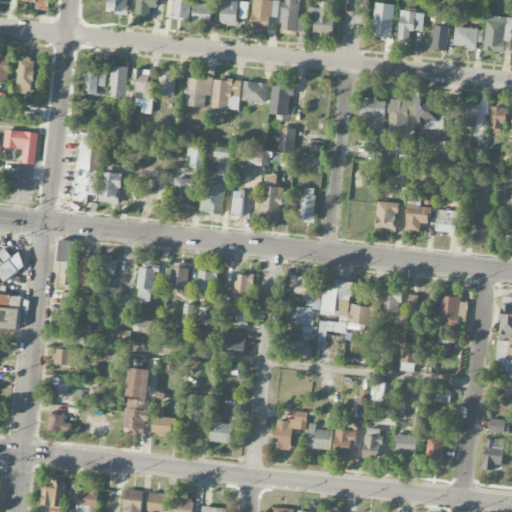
[(130,14),(130,0),(107,0),(107,13),(130,14)]
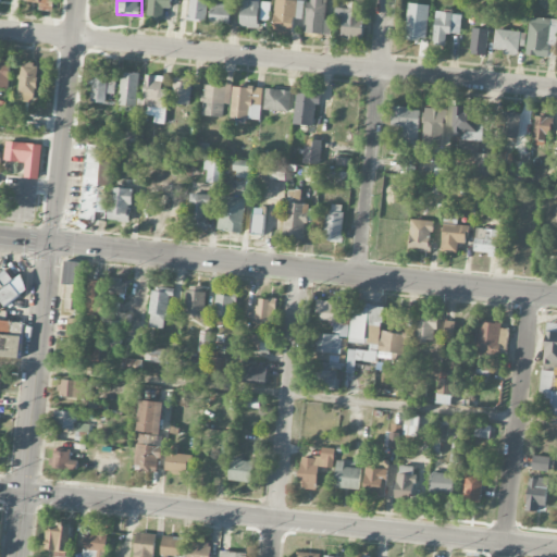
[(162,20),(164,8),(170,9),(171,0),(148,0),(146,17),(162,20)]
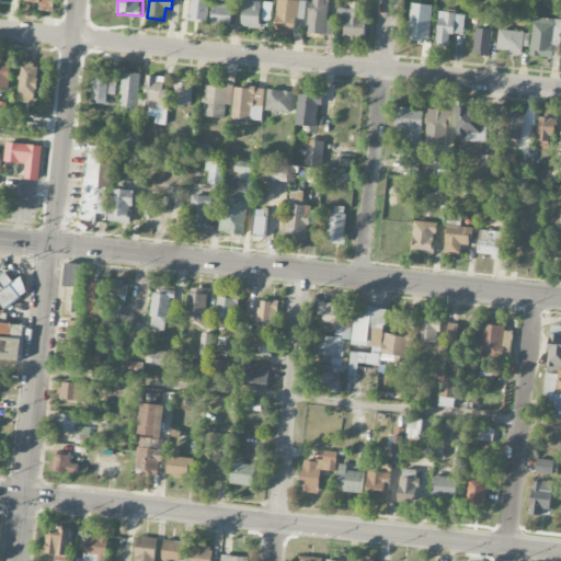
[(207,21),(208,0),(191,0),(190,20),(207,21)]
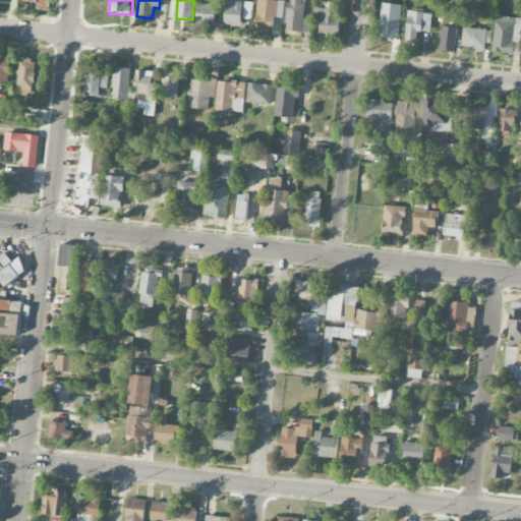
[(243,0),(226,0),(225,25),(242,26),(243,0)]
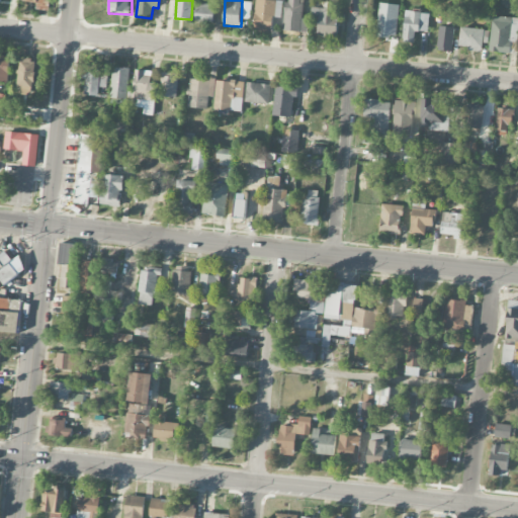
[(272,31),(273,17),(281,17),(282,1),(271,0),(255,0),(254,30),(272,31)]
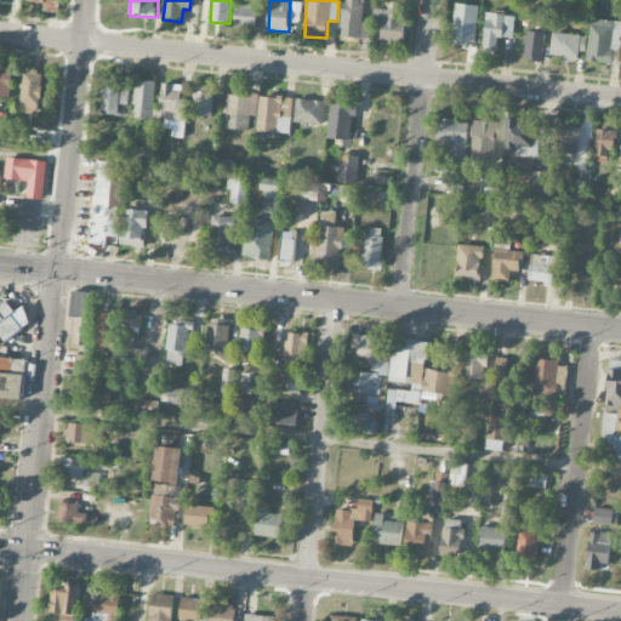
[(363,38),(364,0),(342,0),(341,38),(363,38)]
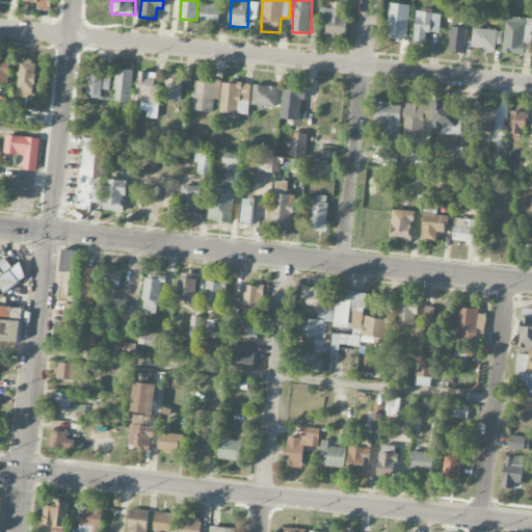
[(249,19),(258,20),(258,2),(249,2),(249,19)]
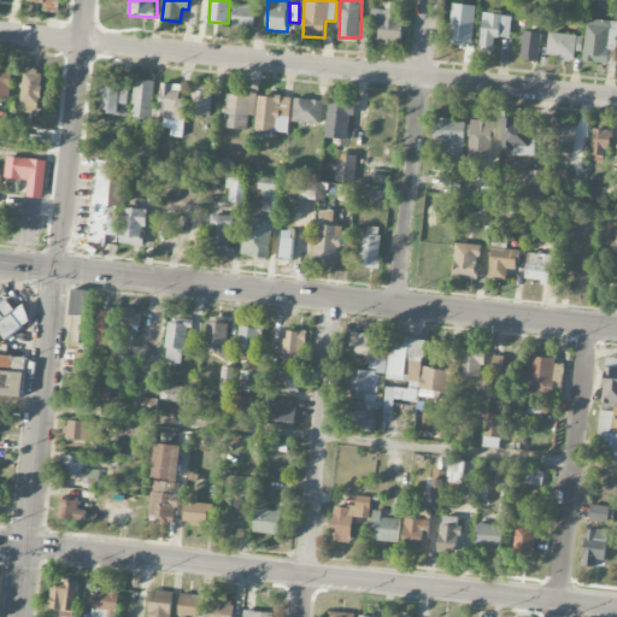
[(233,25),(254,27),(256,5),(234,4),(233,25)]
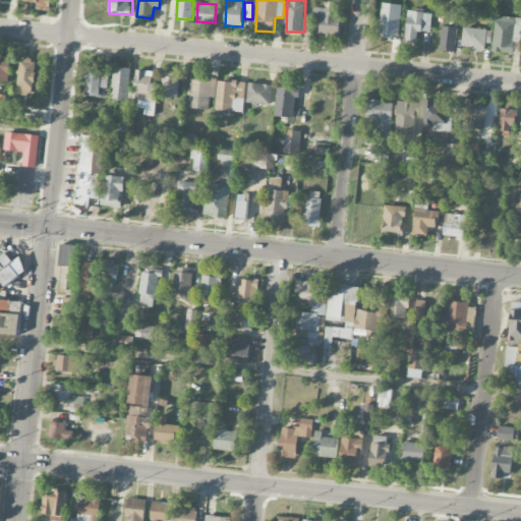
[(400,37),(401,4),(381,3),(380,37),(400,37)]
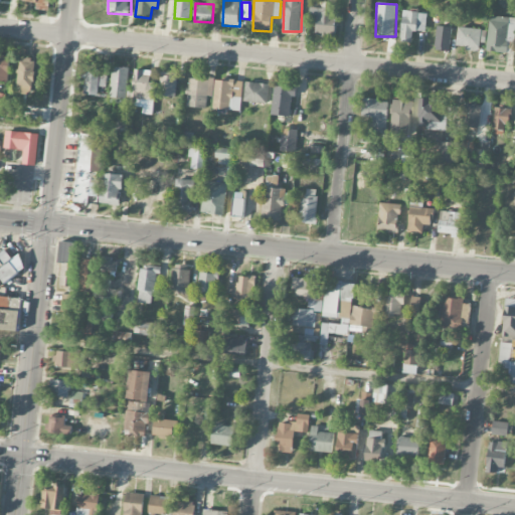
[(316,35),(336,36),(337,7),(311,6),(310,20),(317,20),(316,35)]
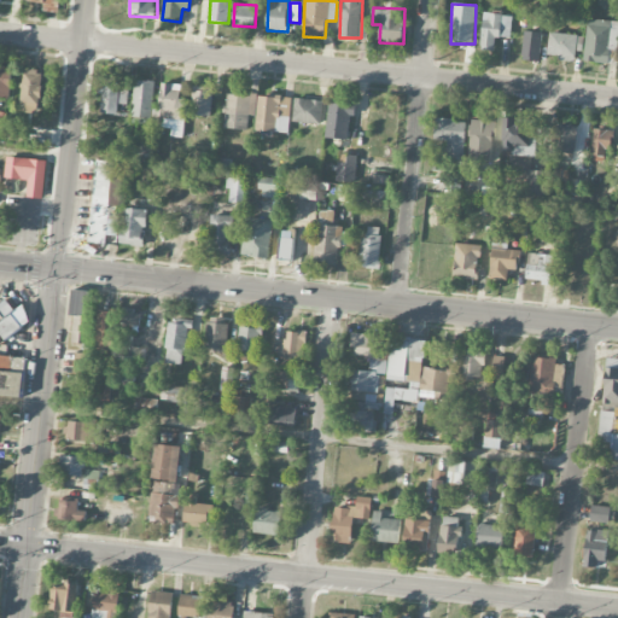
[(481,48),(494,48),(495,38),(511,39),(512,16),(483,15),(481,48)]
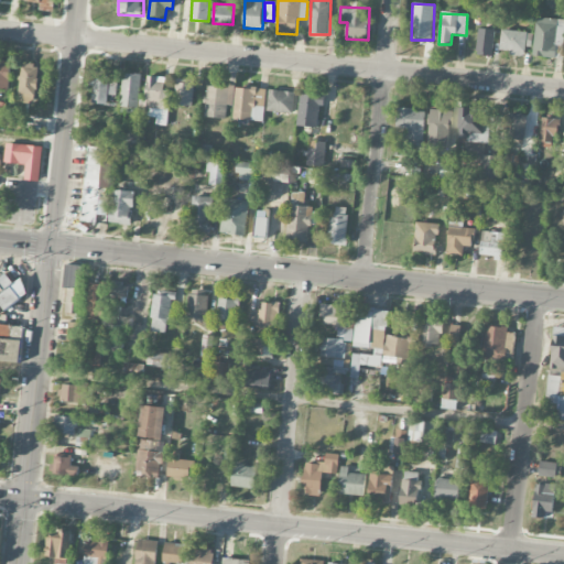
[(532,55),(554,58),(557,30),(563,30),(563,20),(537,17),(532,55)]
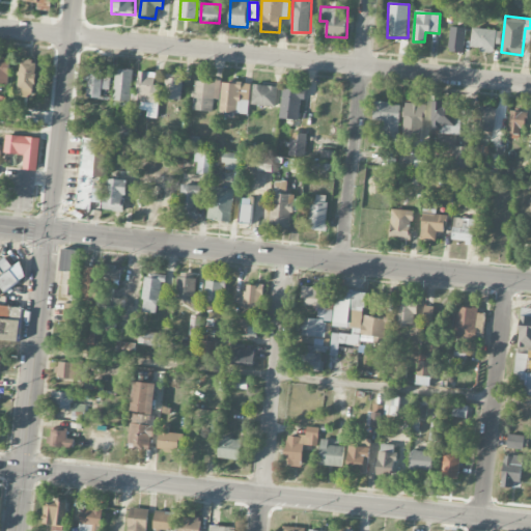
[(449,52),(465,53),(466,28),(450,27),(449,52)]
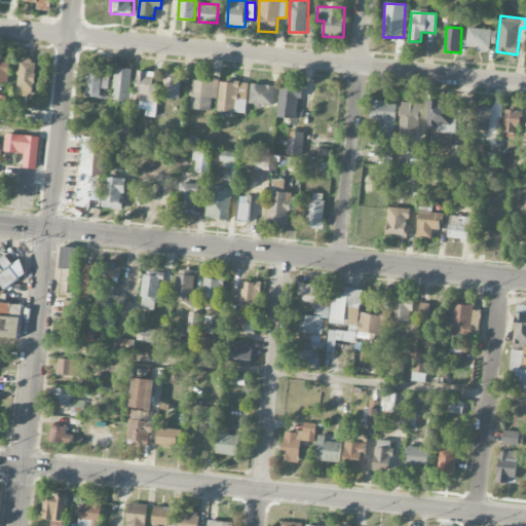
[(465,46),(475,47),(475,51),(489,52),(492,30),(467,28),(465,46)]
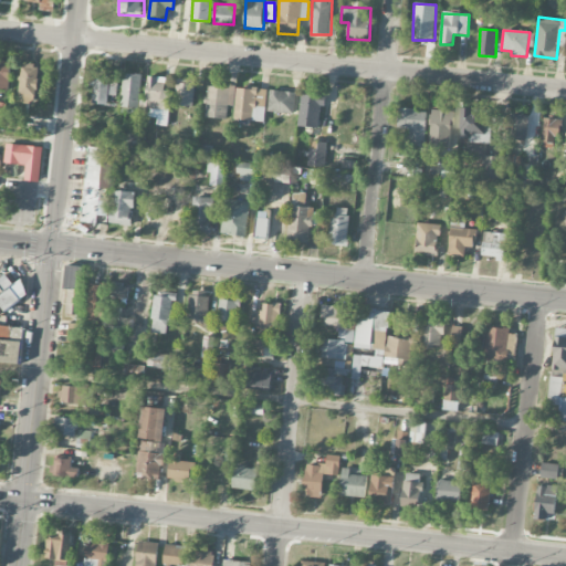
[(9,62),(0,61),(0,88),(9,90),(9,62)]
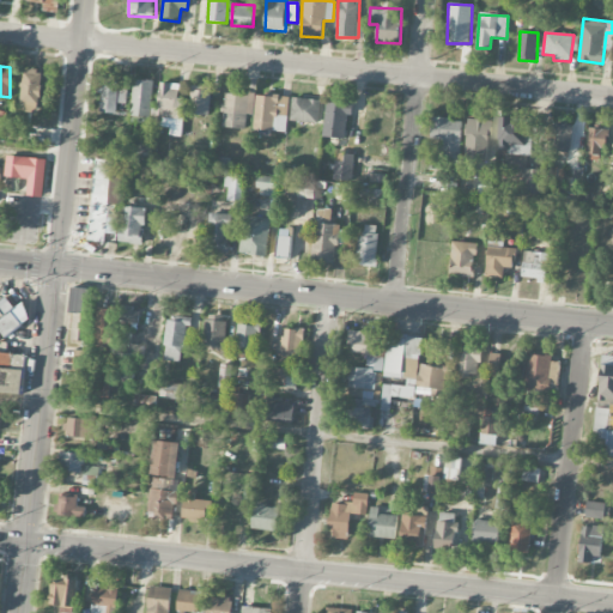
[(38,105),(43,72),(24,68),(20,102),(38,105)]
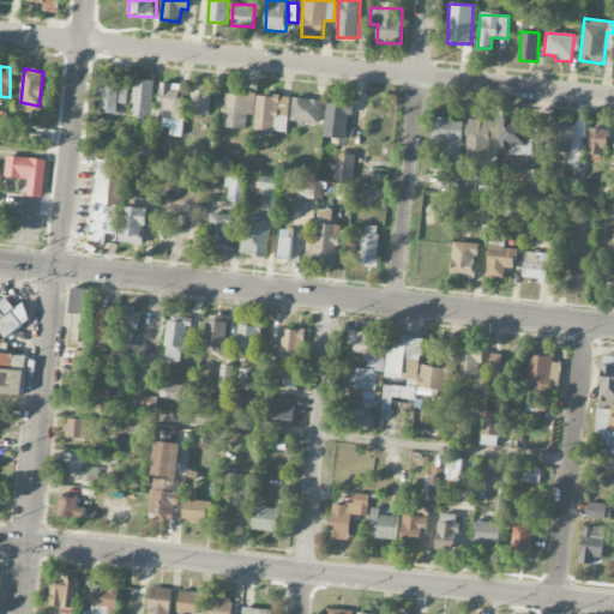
[(127,104),(127,89),(120,89),(120,82),(102,80),(101,113),(115,113),(115,104),(127,104)]
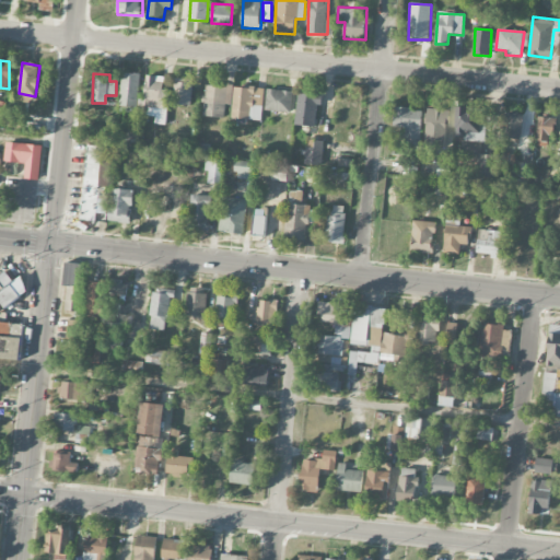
[(138,73),(121,73),(120,112),(138,112),(138,73)]
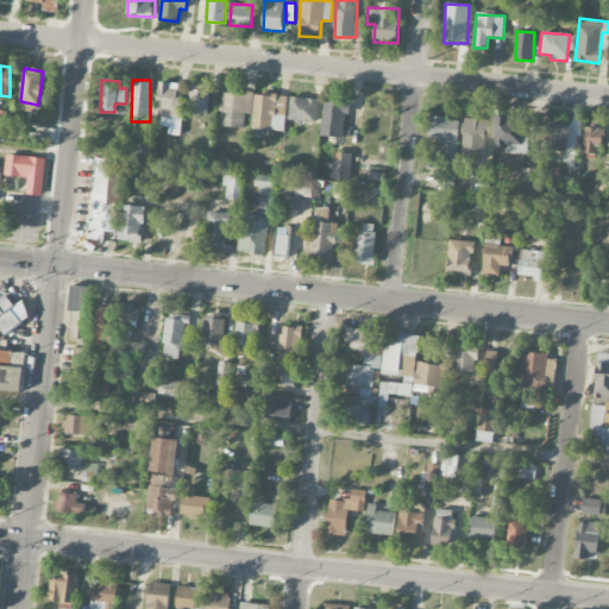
[(189,114),(208,114),(209,86),(190,86),(189,114)]
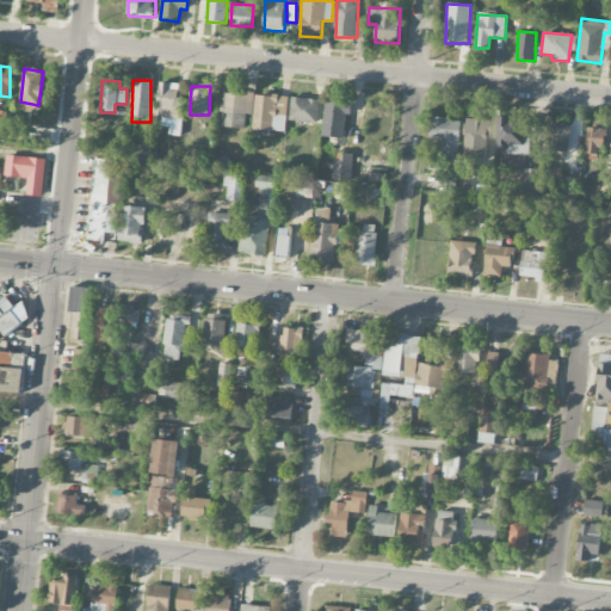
[(224,92),(221,127),(245,129),(246,115),(252,115),(254,94),(224,92)]
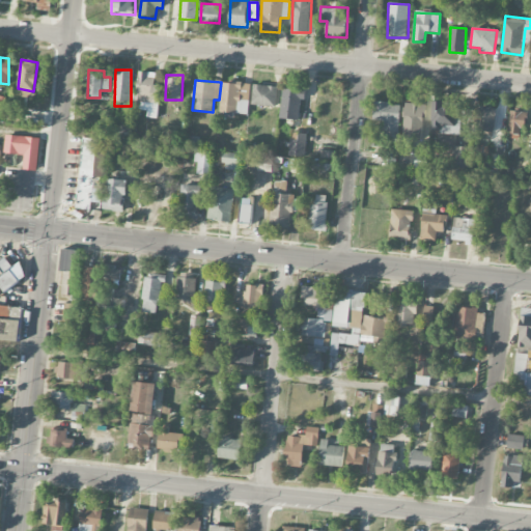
[(236,114),(239,100),(249,102),(251,84),(223,81),(219,112),(236,114)]
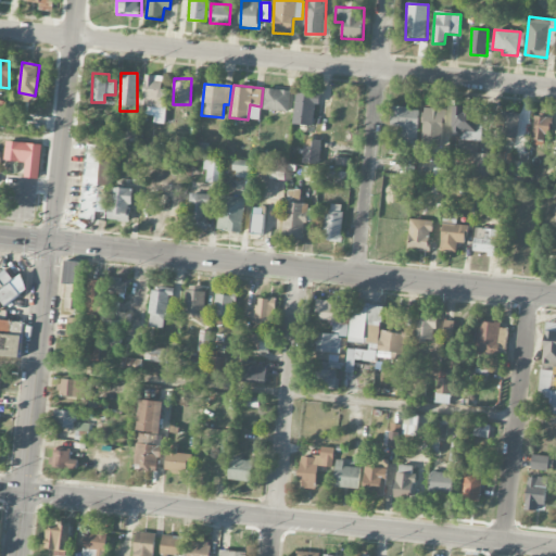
[(264,110),(289,111),(290,90),(265,89),(264,110)]
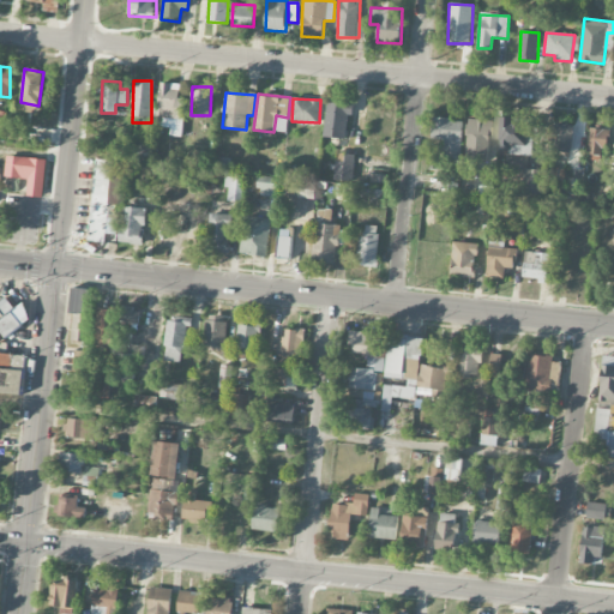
[(353,104),(326,103),(324,138),(345,138),(347,115),(353,115),(353,104)]
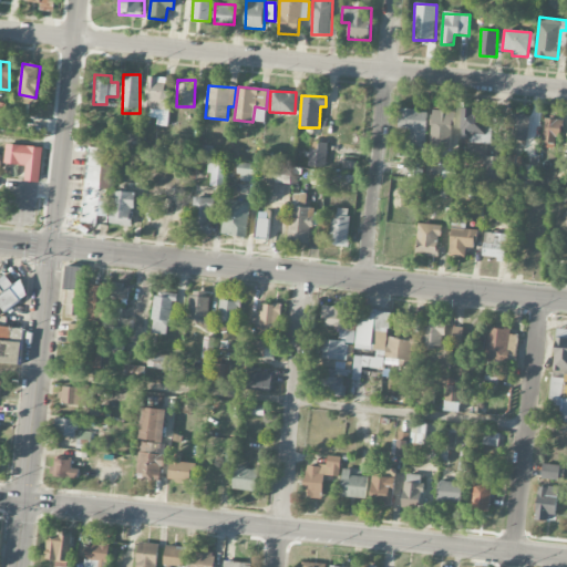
[(399,129),(410,130),(409,147),(425,147),(426,111),(400,110),(399,129)]
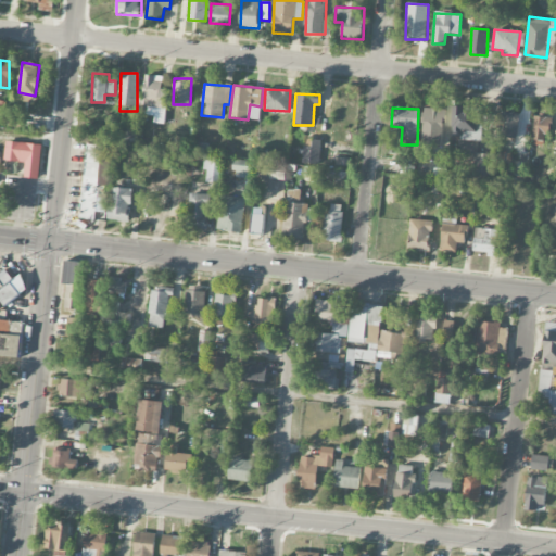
[(482,140),(483,109),(453,108),(452,139),(482,140)]
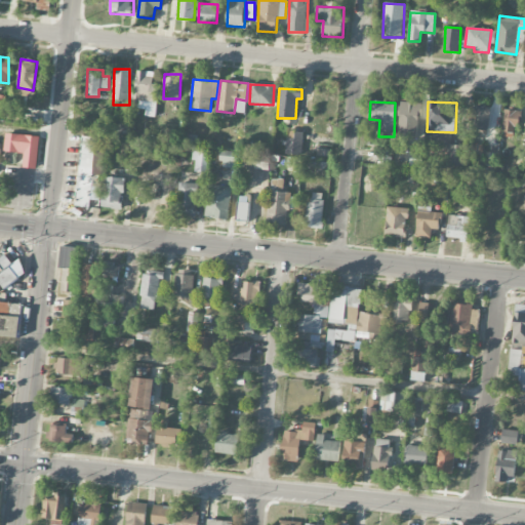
[(487,131),(491,108),(474,105),(470,128),(487,131)]
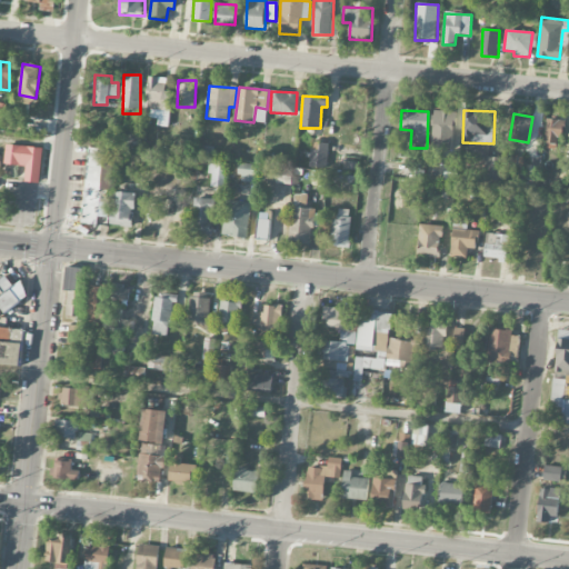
[(545,148),(563,148),(565,119),(546,119),(545,148)]
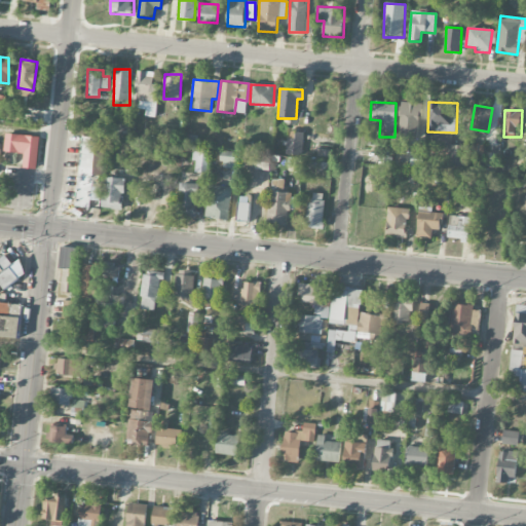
[(22,123),(24,115),(9,111),(7,118),(22,123)]
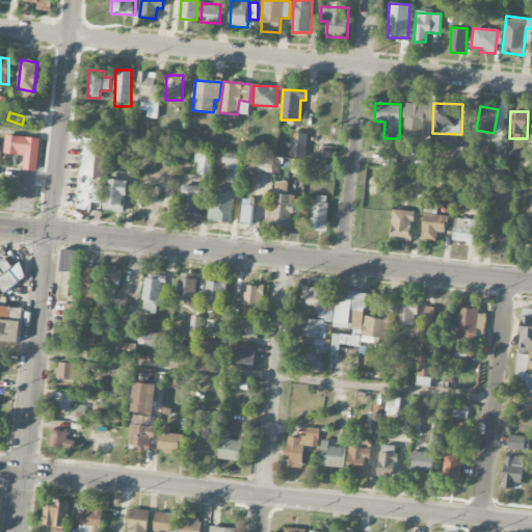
[(308,133),(291,133),(290,155),(307,156),(308,133)]
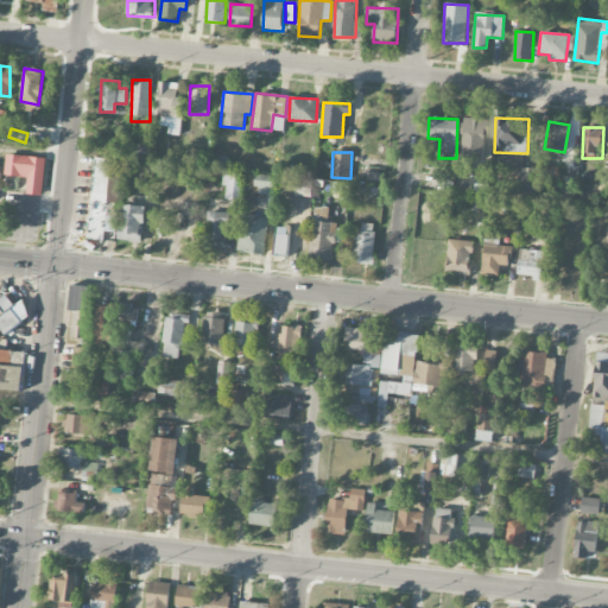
[(5,176),(27,177),(26,195),(43,195),(45,157),(6,154),(5,176)]
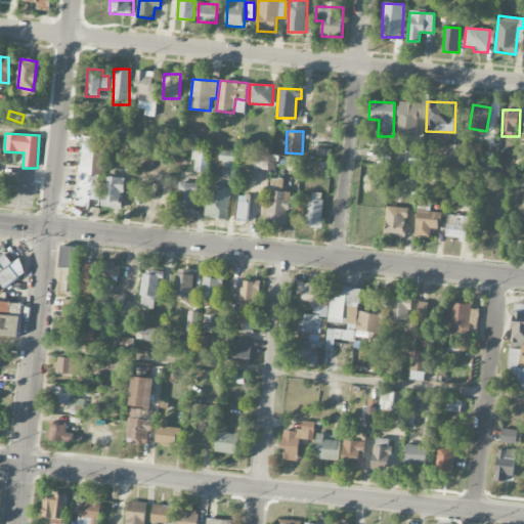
[(77,206),(89,207),(90,200),(99,200),(101,171),(94,170),(96,137),(81,136),(77,206)]
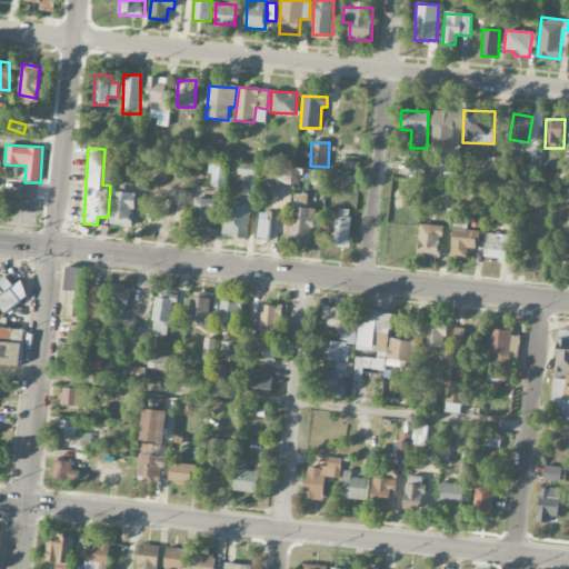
[(227,186),(227,162),(211,162),(210,186),(227,186)]
